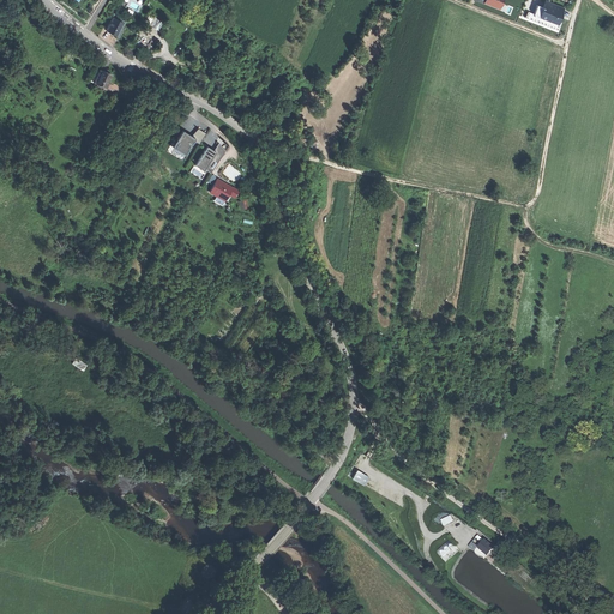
[(546,0),(545,6),(540,4),(536,16),(563,23),(569,6),(546,0)]
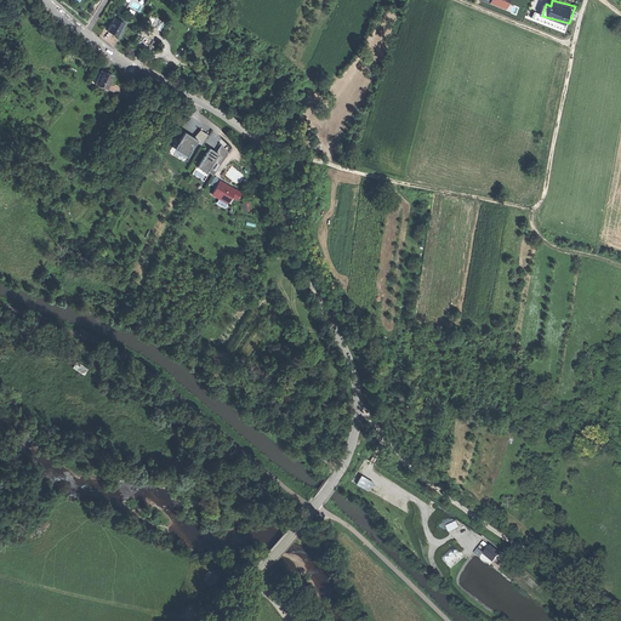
[(113,32),(119,35),(121,30),(124,28),(126,22),(120,18),(121,17),(117,15),(110,26),(108,24),(107,28),(113,32)]
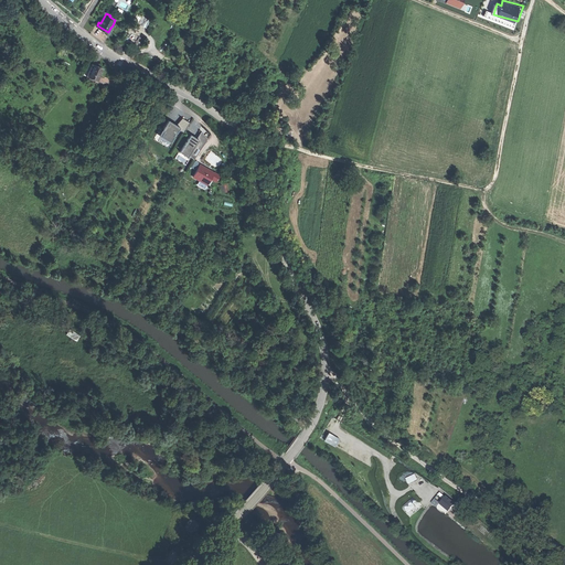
[(93,63),(87,75),(97,81),(104,67),(98,65),(93,63)]
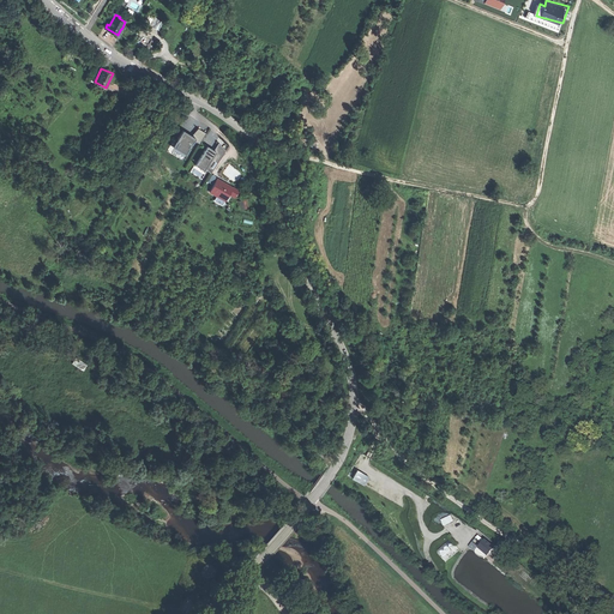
[(190,154),(205,164),(215,152),(208,148),(199,142),(190,154)]
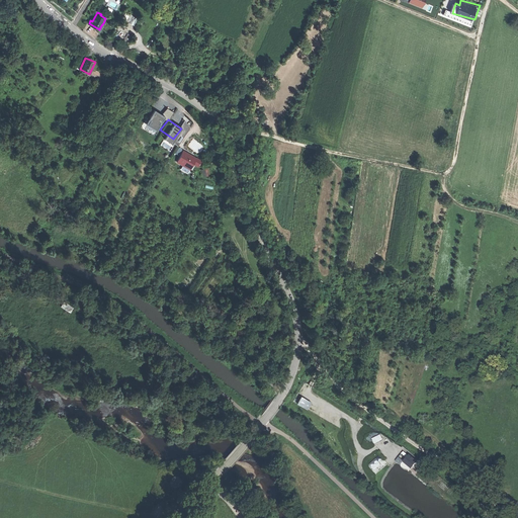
[(187,167),(188,165),(191,167),(196,159),(184,151),(177,162),(187,167)]
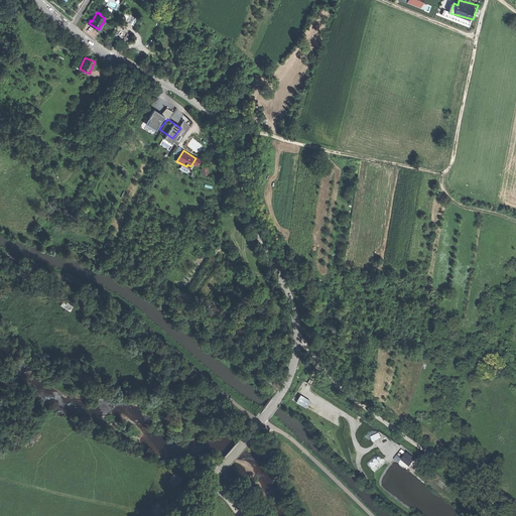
[(202,167),(202,175),(210,174),(209,167),(202,167)]
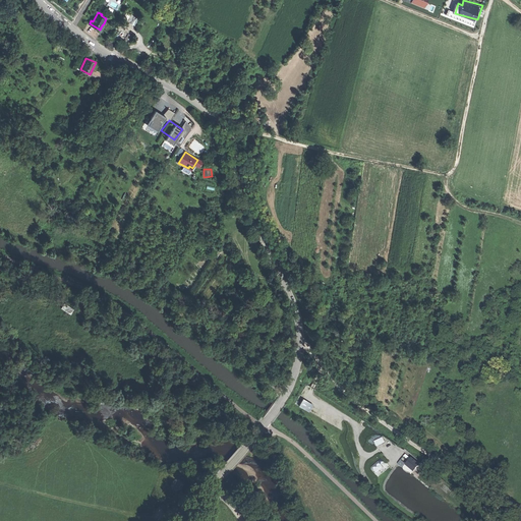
[(304,409),(308,401),(302,398),(298,405),(304,409)]
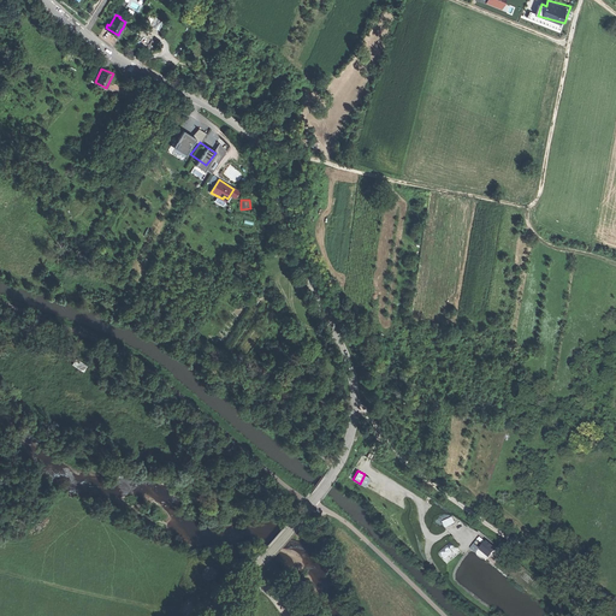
[(446,528),(457,522),(454,516),(443,521),(446,528)]
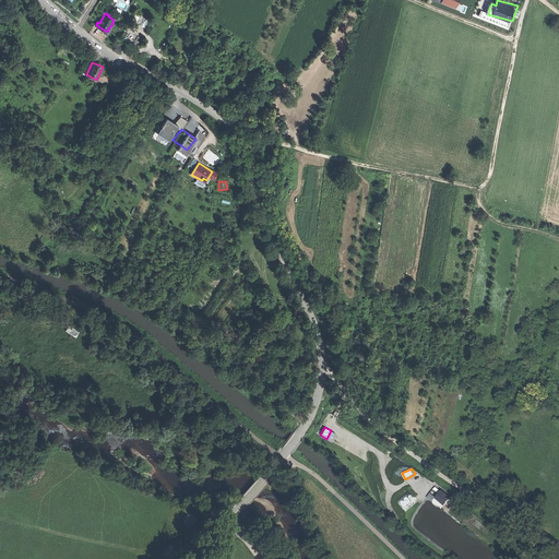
[(411,498),(414,495),(411,491),(399,501),(405,508),(413,500),(411,498)]
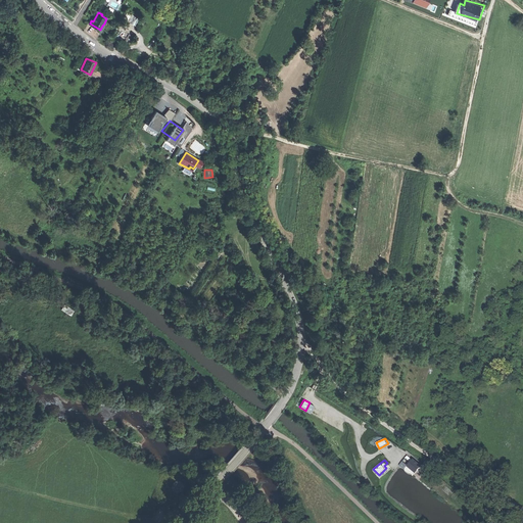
[(421,467),(414,461),(409,467),(416,473),(421,467)]
